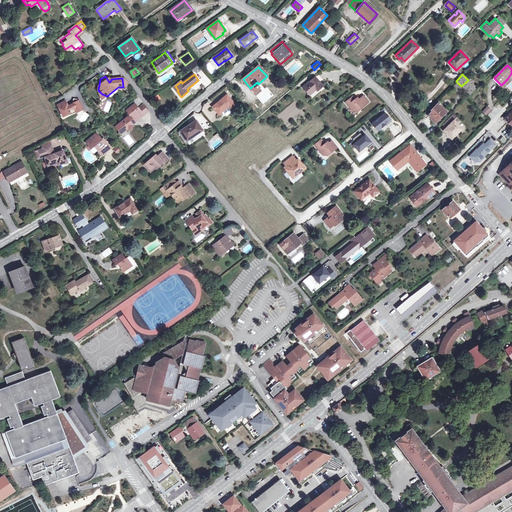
[(317,88),(319,90),(323,86),(315,77),(303,87),(309,95),(316,89),(317,88)]
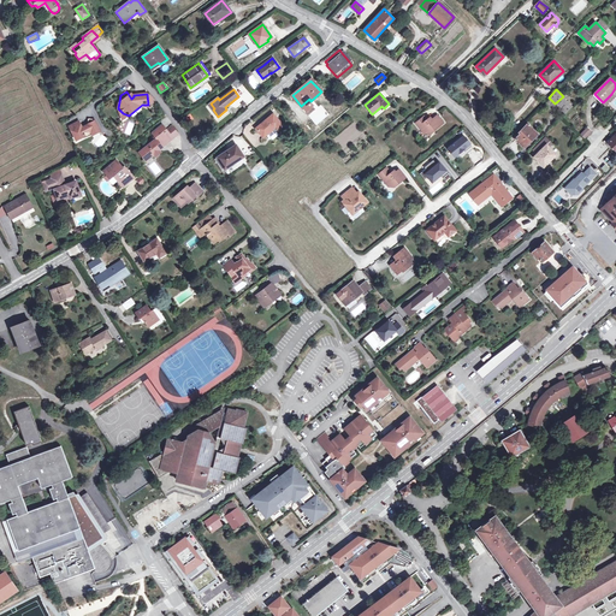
[(611,94),(603,102),(605,105),(614,96),(611,94)]
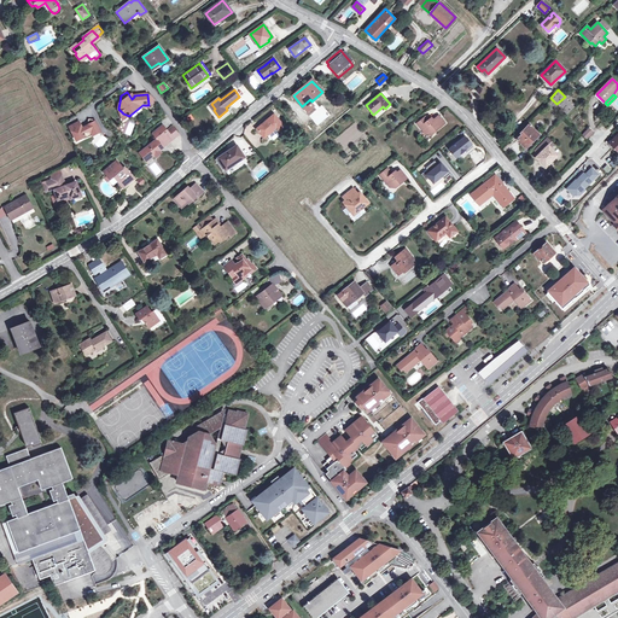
[(565,97),(557,104),(560,108),(569,100),(565,97)]
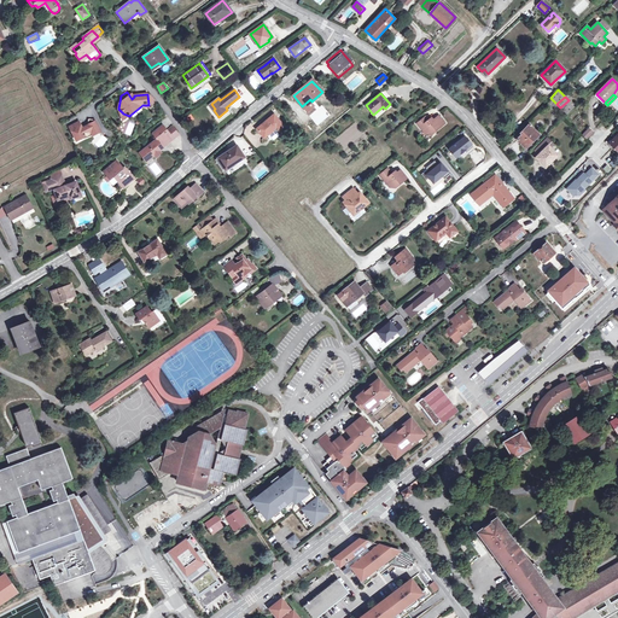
[(569,100),(560,108),(567,115),(575,106),(569,100)]
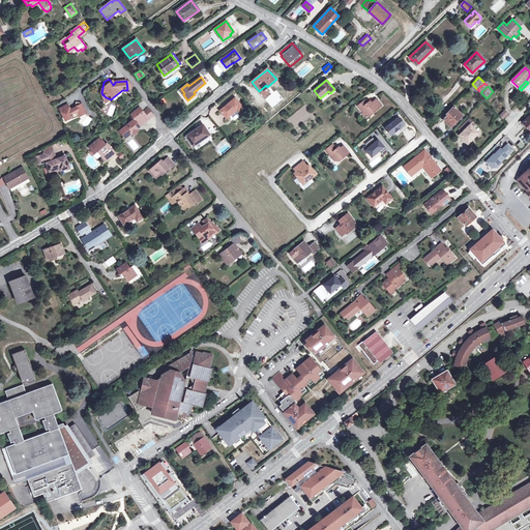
[(106,97),(101,93),(106,102),(111,99),(106,97)]
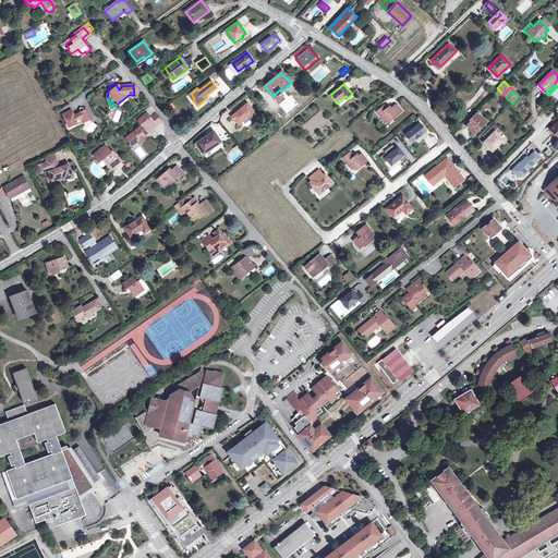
[(247,104),(237,113),(238,114),(233,119),(239,124),(242,121),(245,124),(252,119),(256,114),(247,104)]
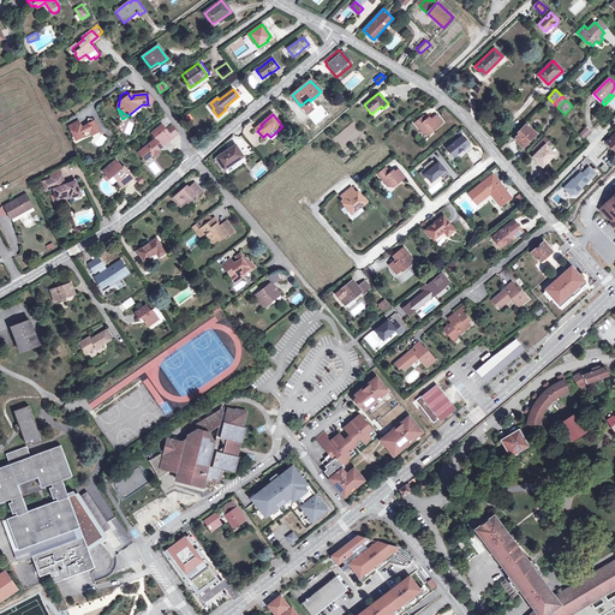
[(423,117),(415,123),(423,133),(427,131),(429,133),(442,123),(436,115),(431,120),(429,118),(425,120),(423,117)]
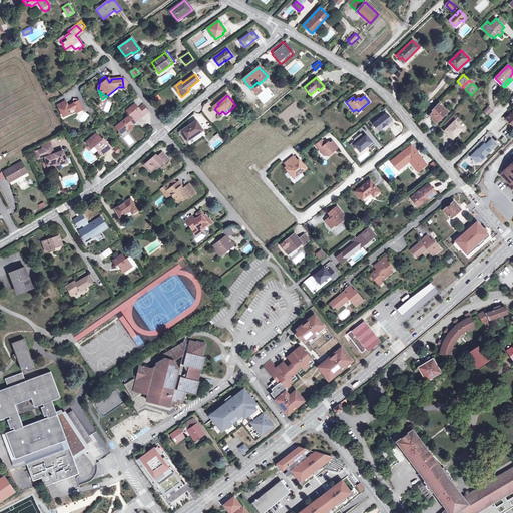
[(66,101),(58,105),(63,116),(71,113),(70,111),(75,109),(77,112),(78,115),(85,111),(84,108),(79,99),(74,99),(73,104),(69,106),(66,101)]
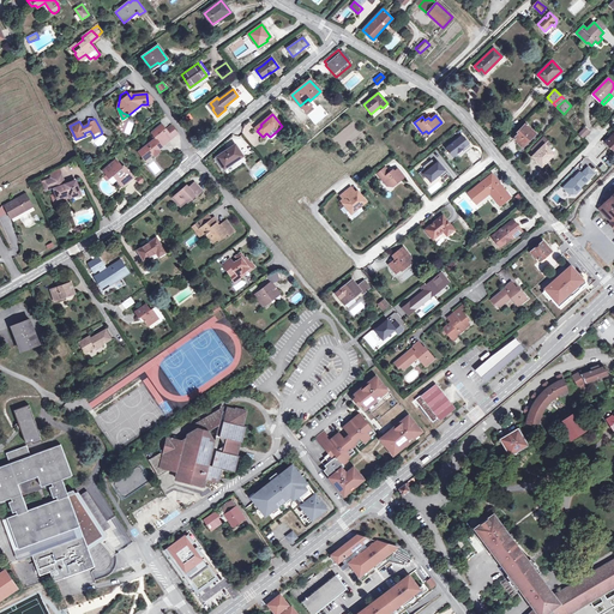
[(517,132),(518,133),(513,138),(522,148),(535,133),(525,124),(517,132)]
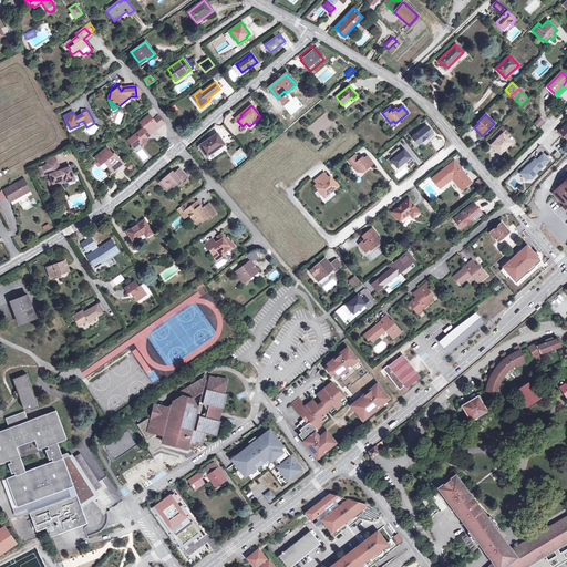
[(148,135),(164,123),(158,116),(153,121),(150,115),(141,123),(144,127),(137,133),(129,141),(133,146),(137,143),(138,145),(142,142),(142,140),(144,138),(146,138),(150,135),(148,135)]
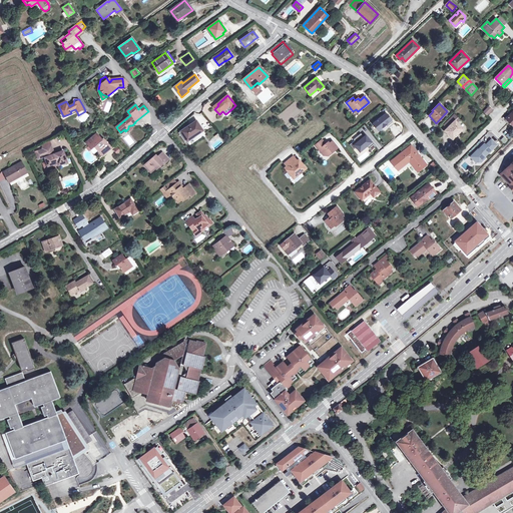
[(492,110),(489,107),(483,112),(486,115),(492,110)]
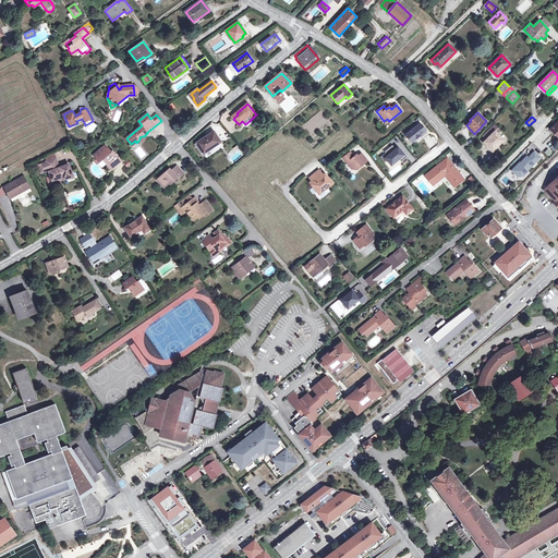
[(424,126),(421,123),(405,134),(412,142),(420,136),(421,137),(427,132),(423,128),(424,126)]
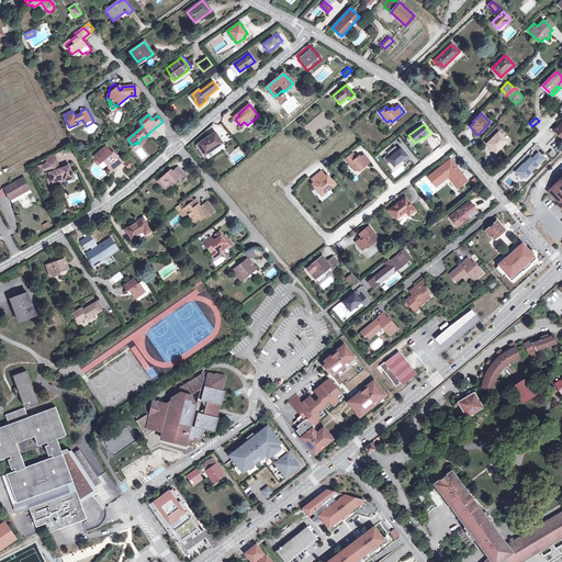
[(498,126),(490,134),(493,137),(490,142),(487,143),(496,153),(507,141),(501,135),(498,133),(502,130),(498,126)]
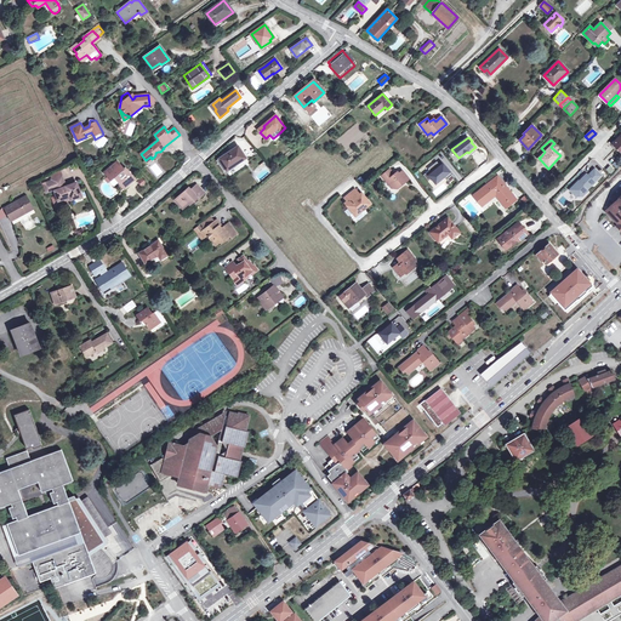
[(220,159),(226,170),(245,158),(238,147),(220,159)]
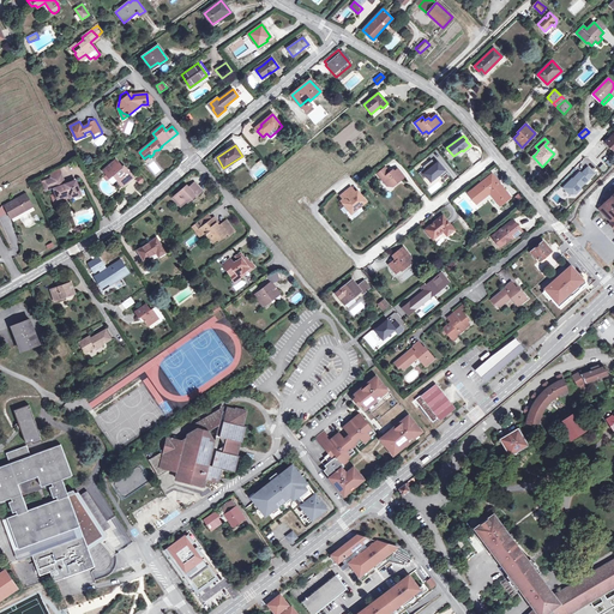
[(122,167),(115,160),(107,167),(110,170),(107,174),(110,178),(114,175),(116,180),(122,186),(133,176),(124,166),(122,167)]
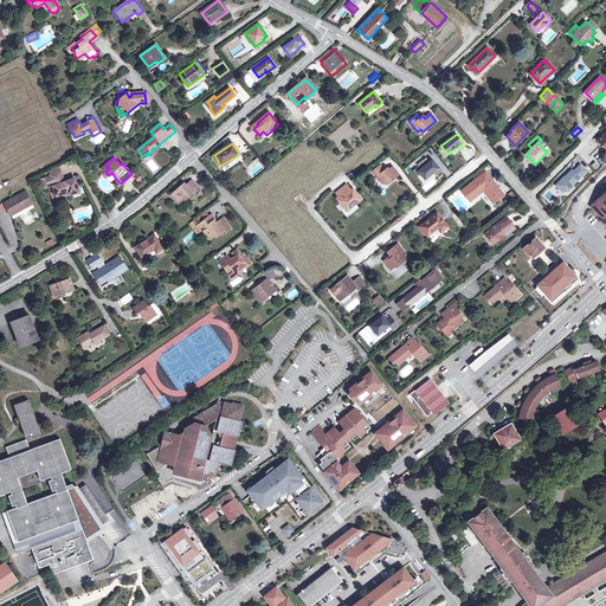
[(413,171),(418,176),(421,174),(425,179),(433,172),(438,178),(444,173),(439,167),(438,168),(432,161),(430,162),(426,158),(418,165),(419,166),(413,171)]
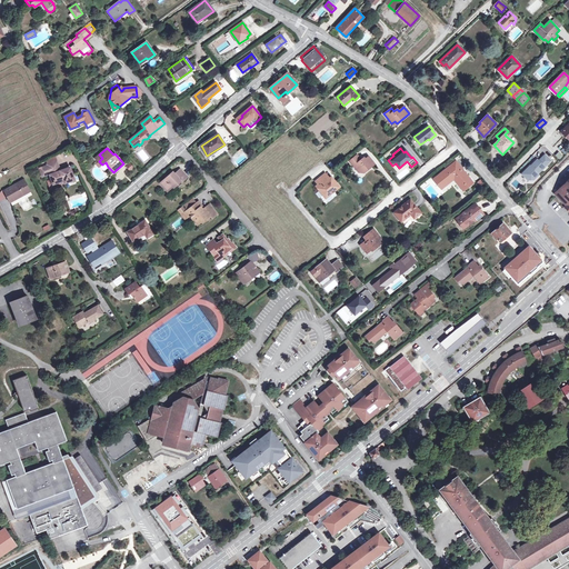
[(551,160),(545,155),(539,160),(538,160),(531,166),(530,166),(522,173),(527,180),(533,180),(539,175),(538,173),(551,160)]
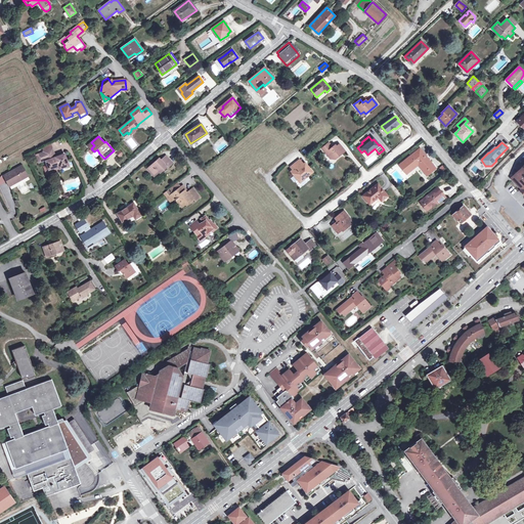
[(329,143),(322,148),(330,159),(333,157),(335,159),(345,150),(340,144),(337,146),(336,145),(333,147),(329,143)]
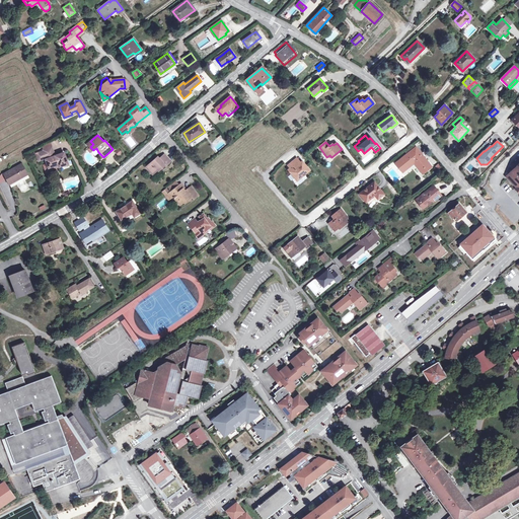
[(55,157),(55,155),(52,147),(43,150),(44,151),(46,158),(47,159),(46,160),(49,168),(58,165),(59,167),(68,164),(64,153),(60,155),(55,157)]
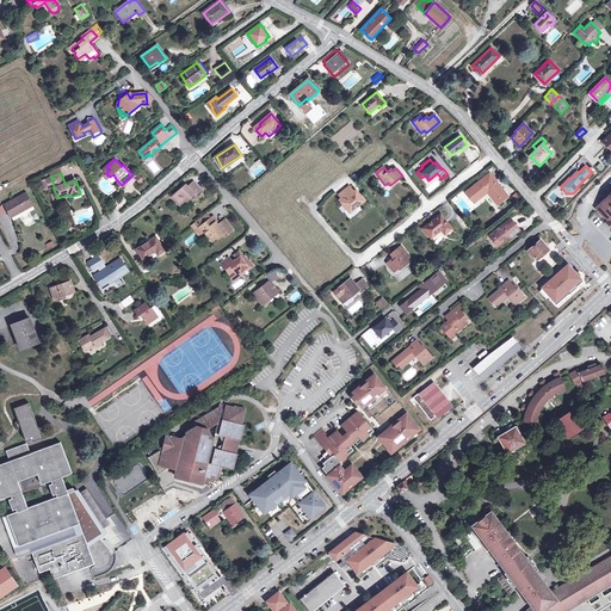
[(489,173),(488,174),(479,181),(466,192),(474,203),(487,192),(498,204),(507,196),(489,173)]
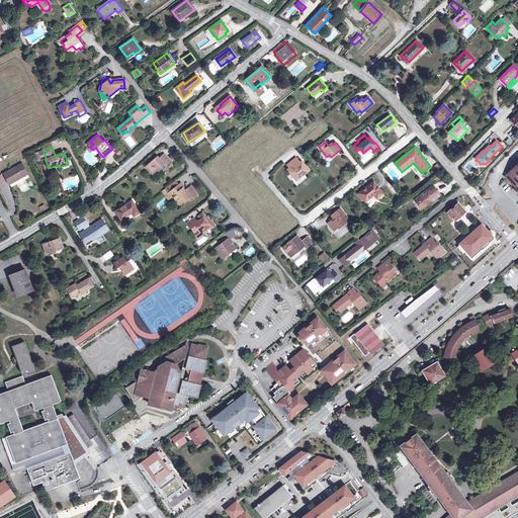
[(118,148),(114,151),(118,157),(122,153),(118,148)]
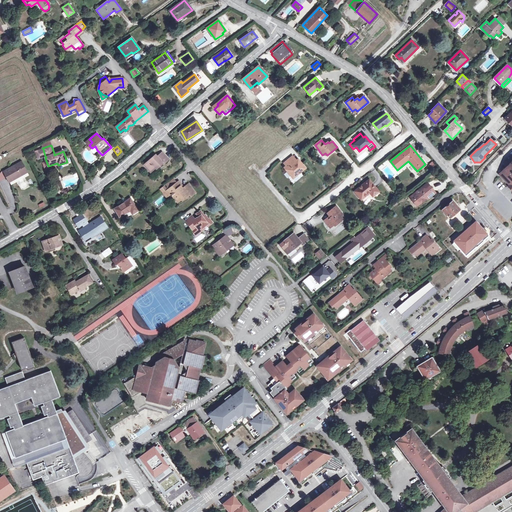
[(111,147),(102,155),(103,156),(114,147),(112,147),(111,147)]
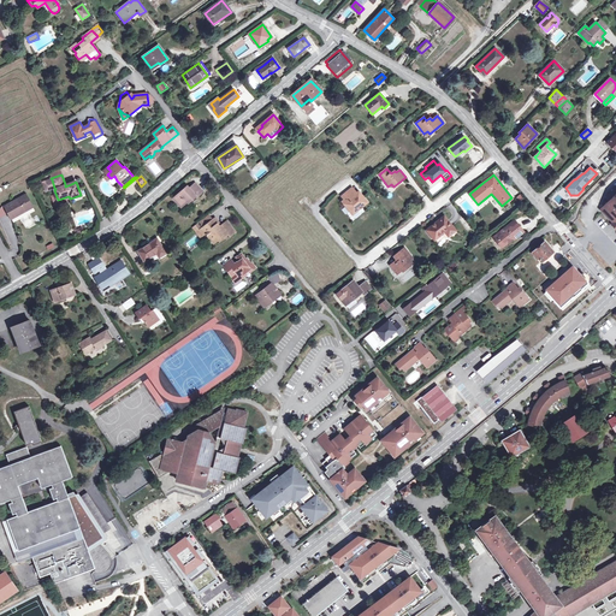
[(54,188),(52,179),(43,183),(46,191),(54,188)]
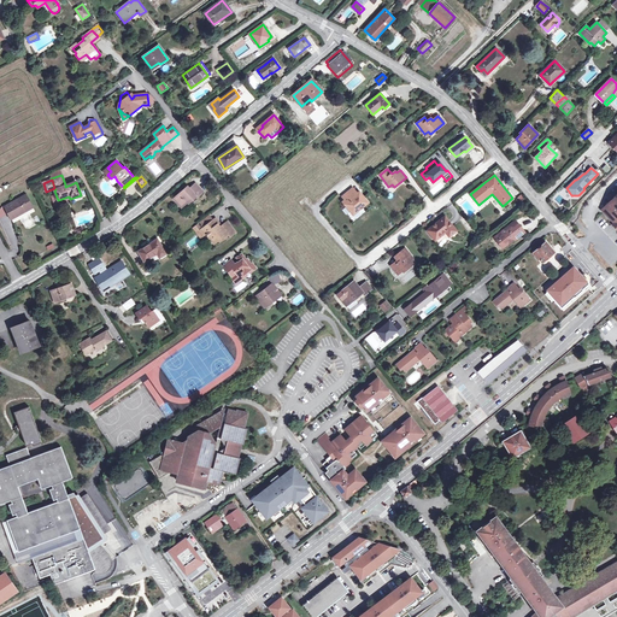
[(181,207),(194,195),(197,198),(203,192),(195,183),(189,189),(187,188),(174,199),(181,207)]
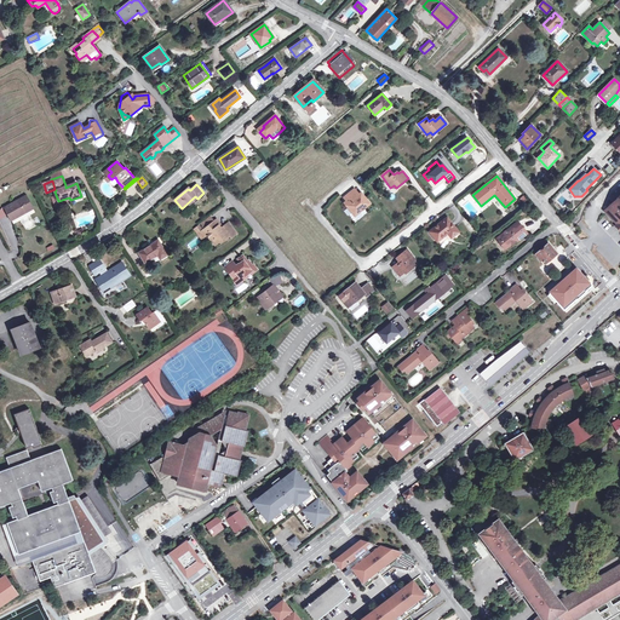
[(346,201),(344,204),(352,214),(357,210),(360,212),(371,204),(365,197),(362,199),(359,195),(355,197),(351,193),(344,197),(346,201)]
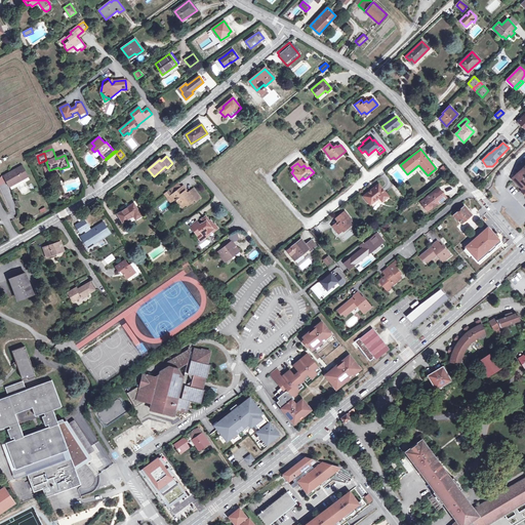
[(4,176),(11,190),(30,179),(22,166),(4,176)]
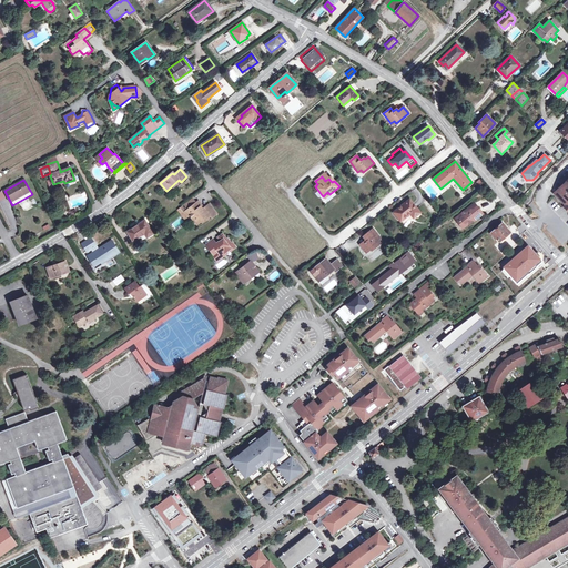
[(567,199),(559,190),(555,193),(566,204),(567,205),(567,199)]
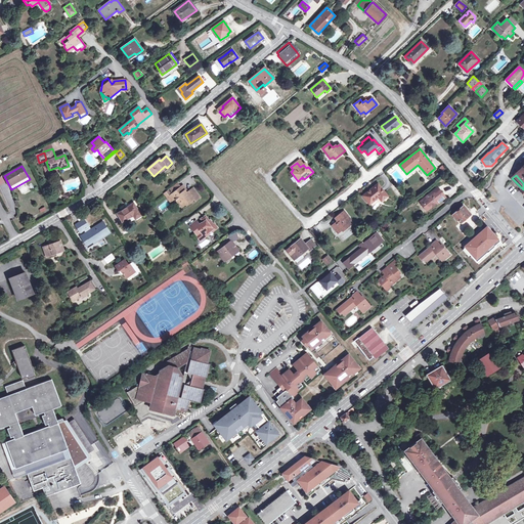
[(164,193),(168,199),(171,195),(181,188),(177,183),(164,193)]
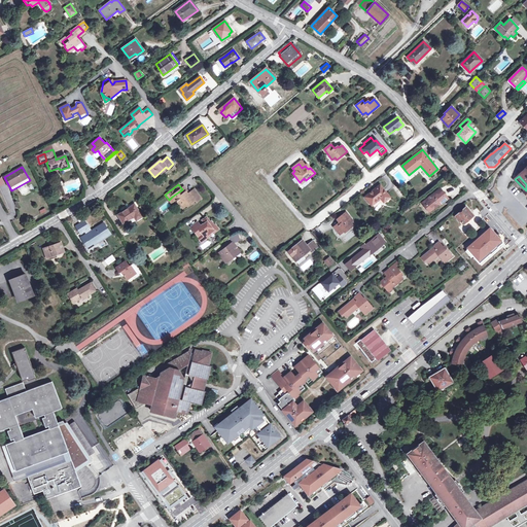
[(382,197),(385,201),(389,198),(380,185),(365,198),(372,205),(381,198),(382,197)]
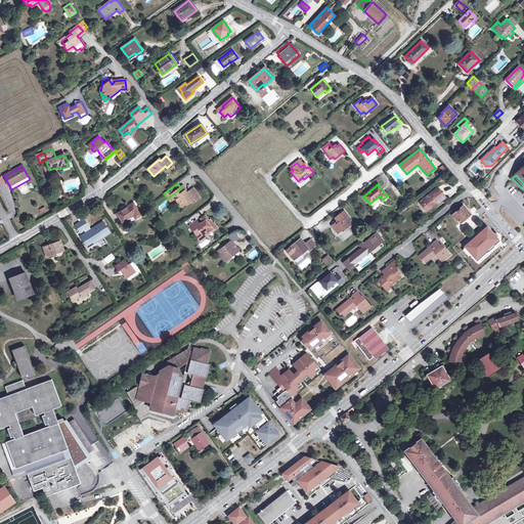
[(181,188),(171,195),(174,200),(175,200),(180,206),(184,203),(185,204),(189,201),(190,203),(193,200),(195,202),(199,199),(198,197),(199,195),(193,188),(188,192),(187,193),(185,191),(186,190),(183,186),(181,188)]
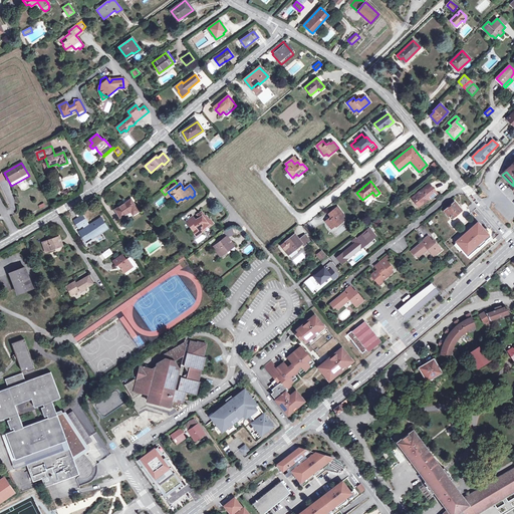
[(428,197),(429,198),(430,199),(437,194),(429,184),(412,198),(415,201),(416,201),(420,205),(427,200),(426,198),(428,197)]
